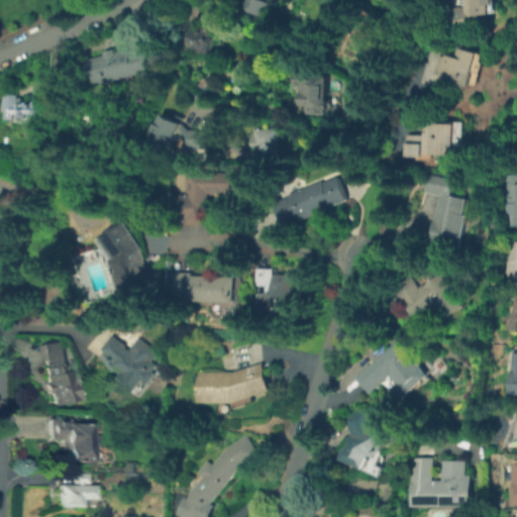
[(262,17),(243,7),(246,0),(265,0),(270,3),(262,17)]
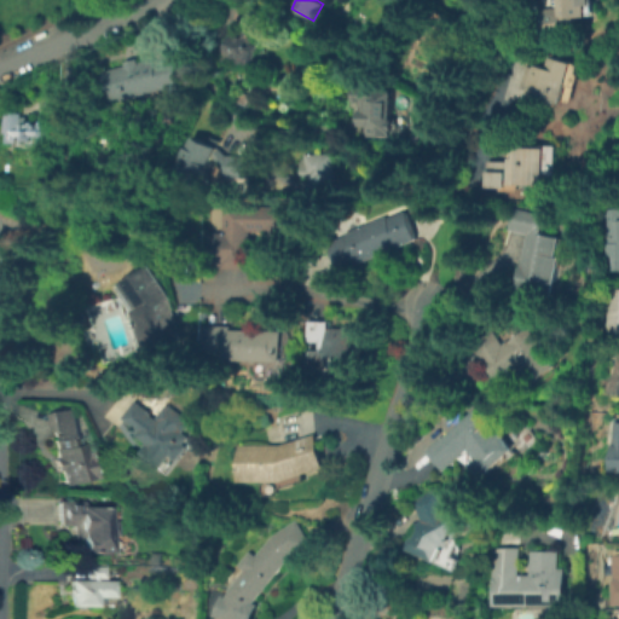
[(545,34),(544,10),(565,7),(563,0),(596,0),(597,5),(591,6),(593,17),(570,19),(570,28),(571,32),(545,34)]
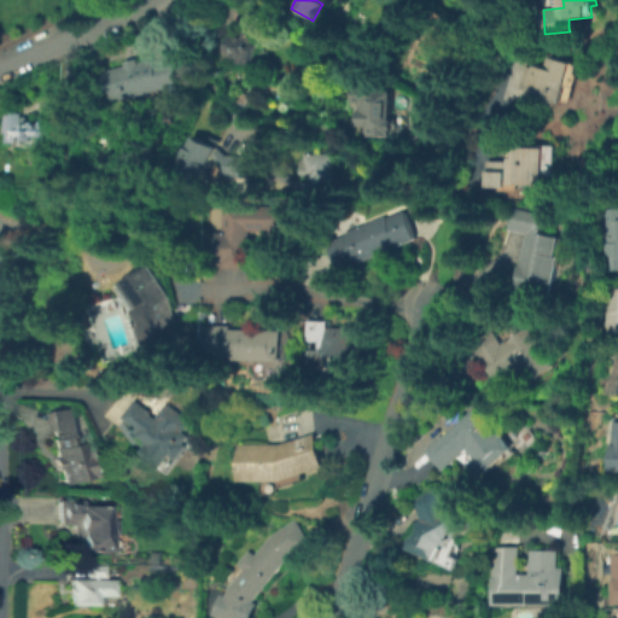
[(219,70),(211,54),(223,50),(229,38),(240,41),(244,30),(249,31),(251,25),(264,29),(252,63),(251,68),(234,63),(219,70)]
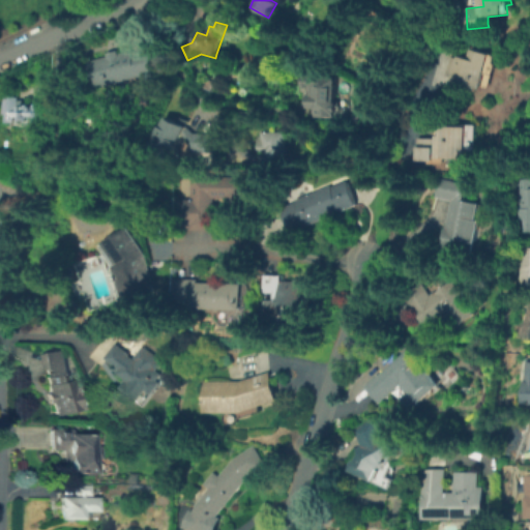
[(486,89),(454,80),(455,78),(447,75),(453,56),(461,58),(462,56),(473,59),(476,49),(496,55),(486,89)]
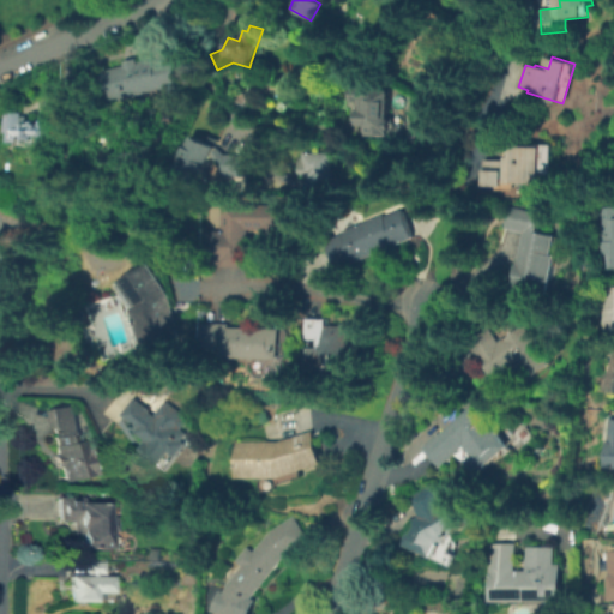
[(104,72),(128,66),(127,60),(139,58),(140,62),(154,59),(154,64),(179,59),(185,90),(113,107),(104,72)]
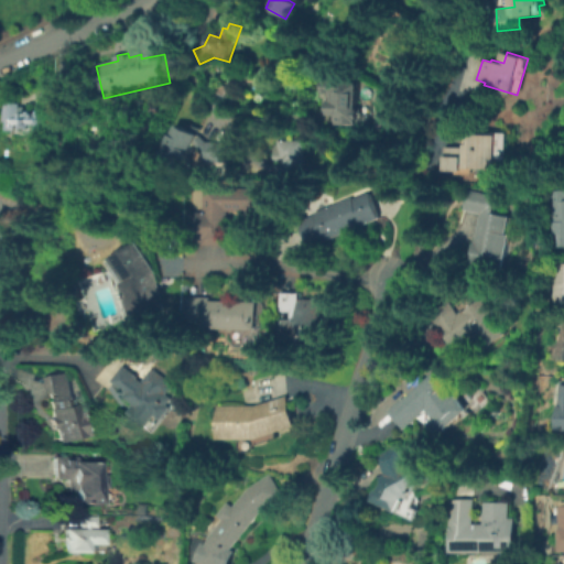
[(361,126),(340,125),(340,111),(335,111),(336,96),(334,96),(333,87),(333,78),(360,80),(359,108),(362,108),(361,126)]
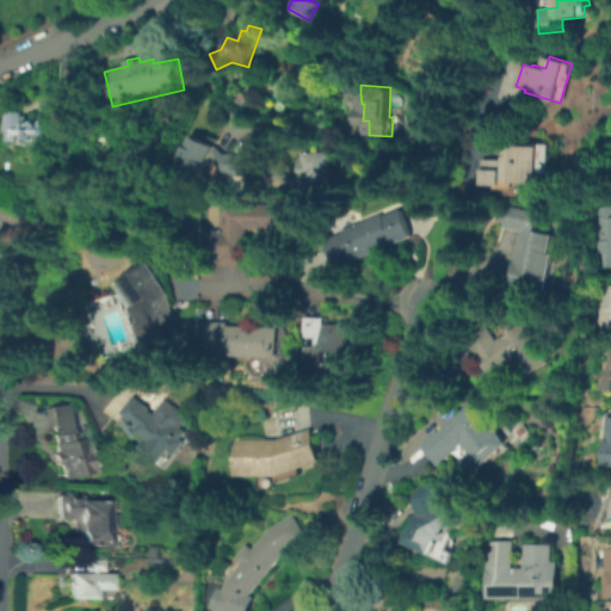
[(242,109),(233,106),(238,92),(246,94),(242,109)]
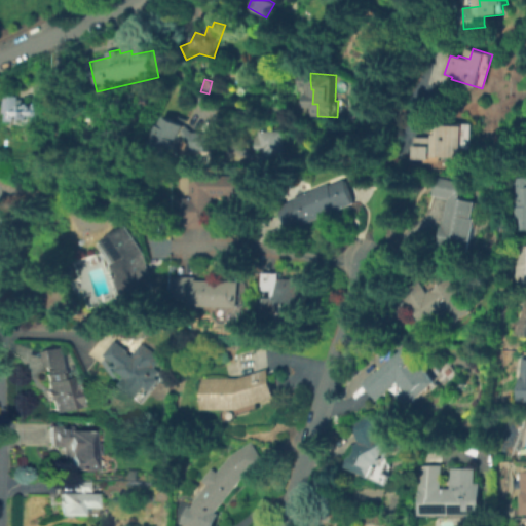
[(40,101),(40,116),(6,115),(6,94),(17,94),(17,101),(40,101)]
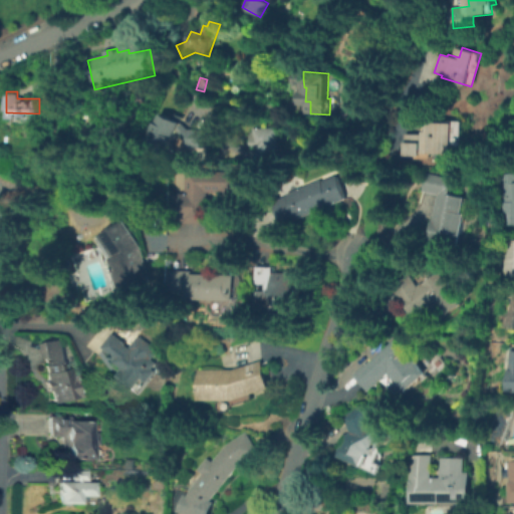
[(170,153),(149,143),(162,111),(178,117),(177,118),(182,121),(188,130),(203,129),(203,149),(186,148),(186,140),(179,133),(171,152),(170,153)]
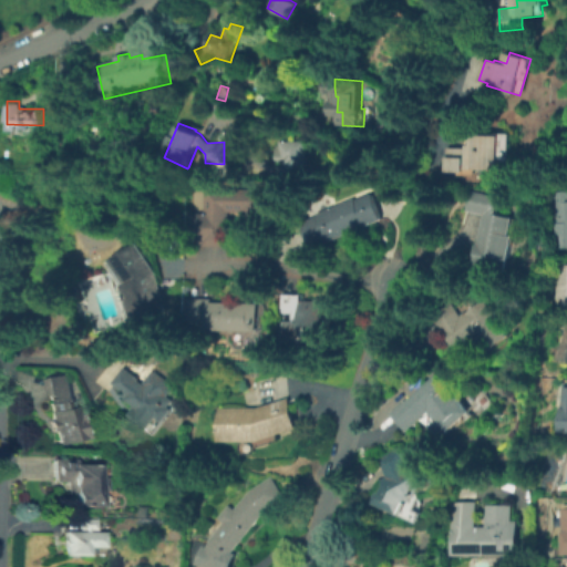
[(480,176),(449,175),(450,148),(470,148),(470,146),(474,146),(474,135),(504,136),(503,169),(480,169),(480,176)]
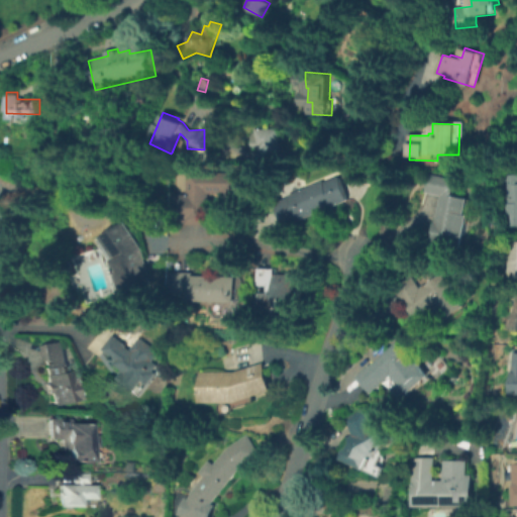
[(278,168),(257,168),(259,148),(251,148),(251,134),(254,134),(254,129),(279,129),(279,151),(278,168)]
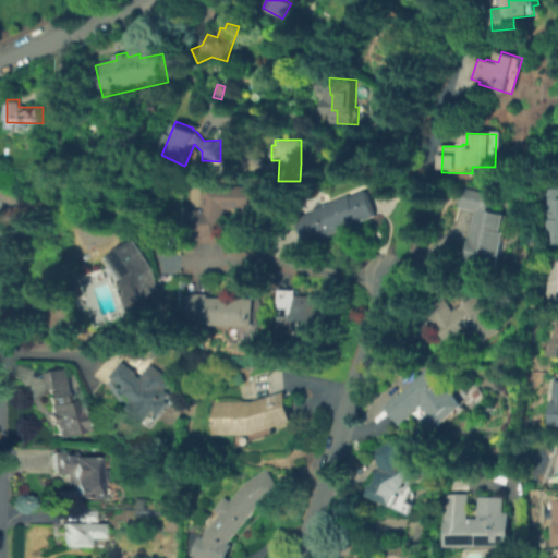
[(225,243),(202,242),(202,239),(189,238),(190,210),(203,210),(203,185),(263,187),(262,234),(239,233),(240,209),(226,209),(225,243)]
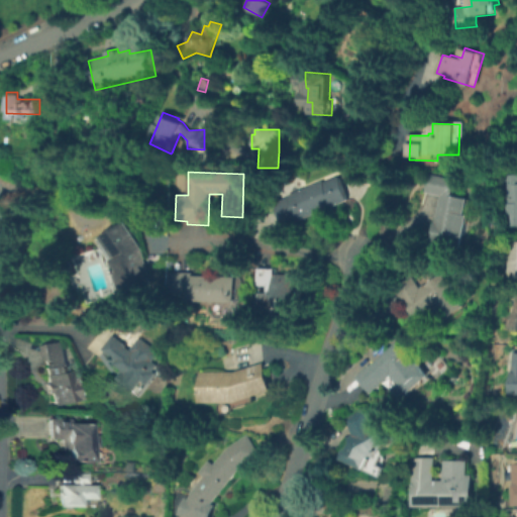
[(440,219),(444,195),(426,192),(429,177),(457,182),(456,193),(472,195),(470,210),(475,211),(469,249),(432,243),(436,218),(440,219)]
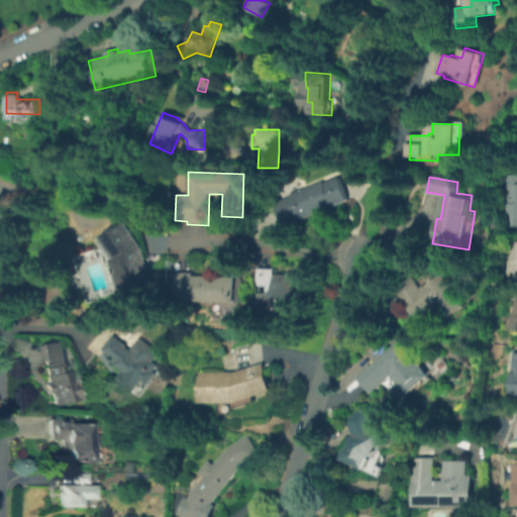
[(283,226),(274,203),(289,197),(288,195),(323,181),(324,183),(338,178),(339,180),(348,202),(283,226)]
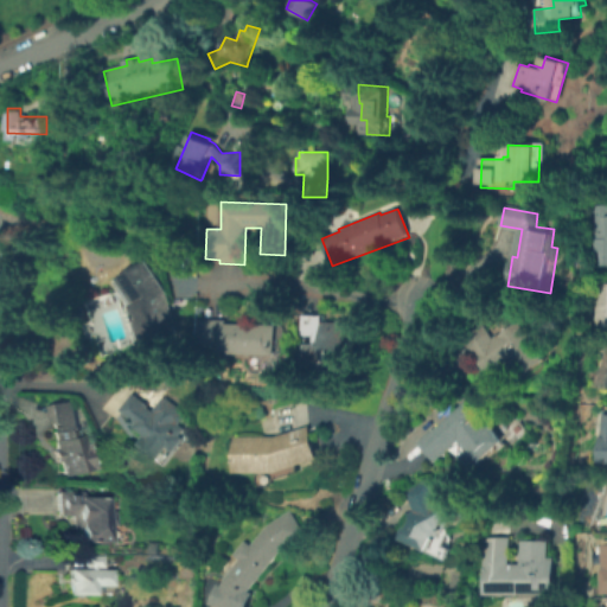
[(606,266),(602,266),(602,251),(594,251),(594,216),(606,216),(606,266)]
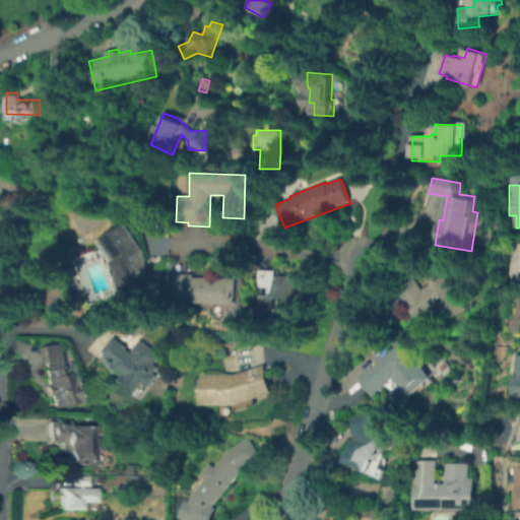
[(124,297),(113,262),(116,261),(102,239),(125,222),(143,253),(151,275),(147,276),(151,287),(124,297)]
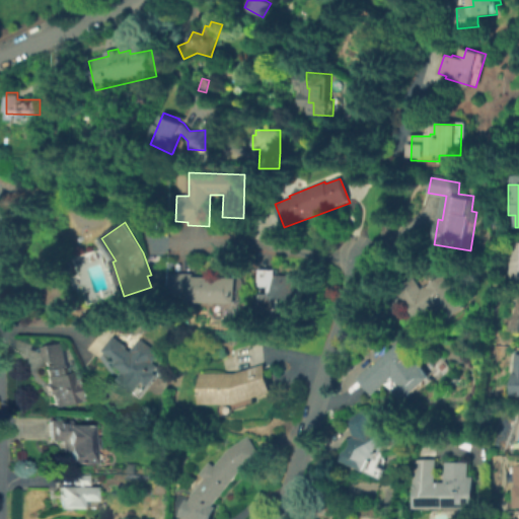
[(518,280),(508,280),(510,242),(518,242),(518,280)]
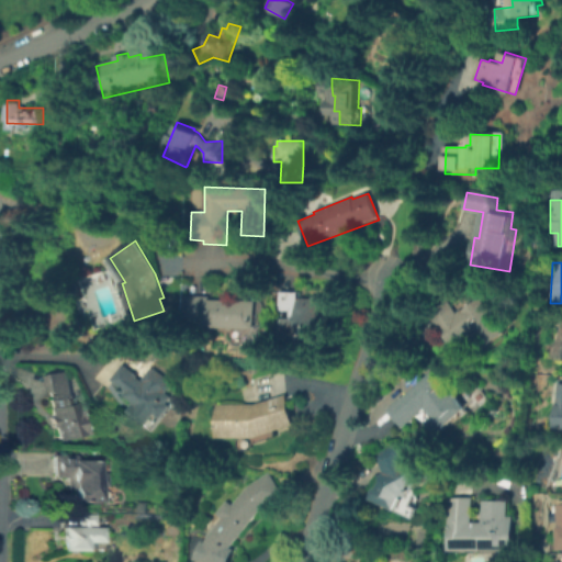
[(330,338),(278,337),(279,310),(279,292),(299,292),(299,299),(313,300),(313,295),(332,296),(330,338)]
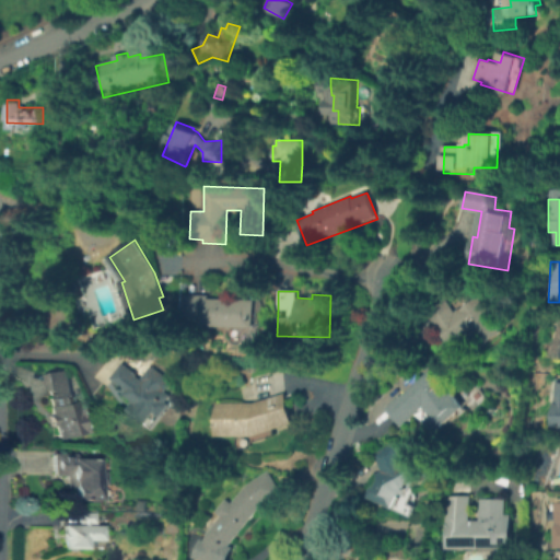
[(256,328),(205,327),(205,318),(187,318),(187,294),(210,295),(210,299),(256,300),(256,328)]
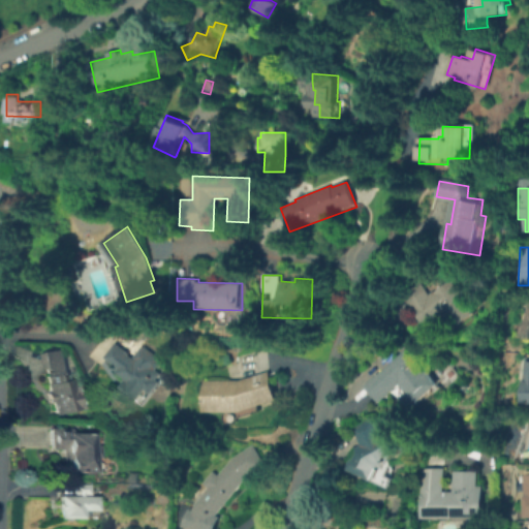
[(458,329),(446,314),(427,328),(413,310),(412,311),(411,310),(403,298),(401,296),(419,282),(429,296),(450,279),(476,314),(458,329)]
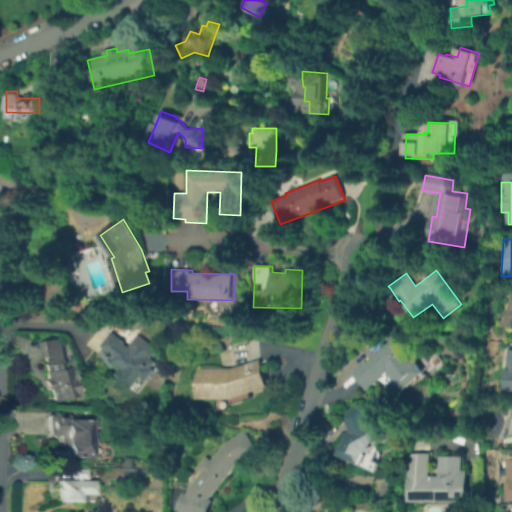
[(511,286),(503,325),(511,326),(511,286)]
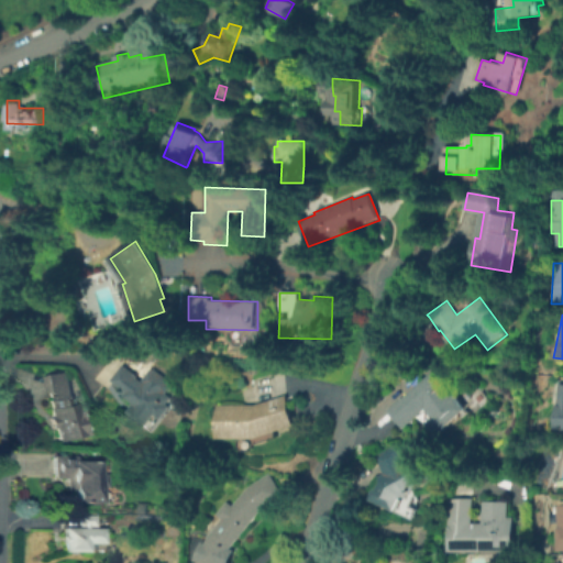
[(165,364),(164,352),(172,352),(173,363),(165,364)]
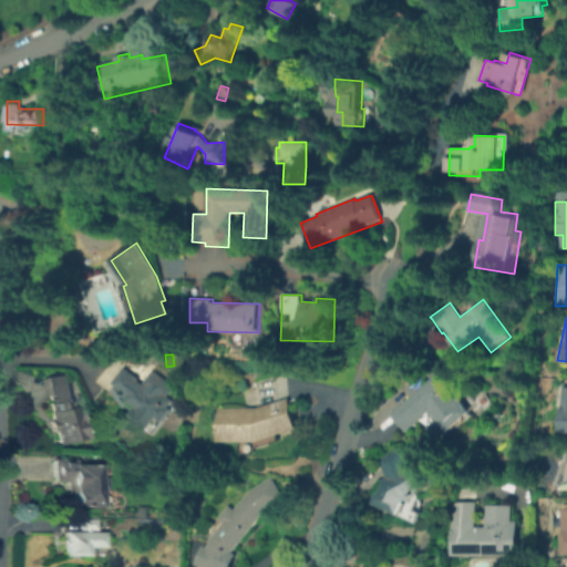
[(164,422),(155,415),(152,419),(125,400),(130,394),(113,383),(122,371),(152,392),(154,389),(163,394),(158,400),(173,409),(164,422)]
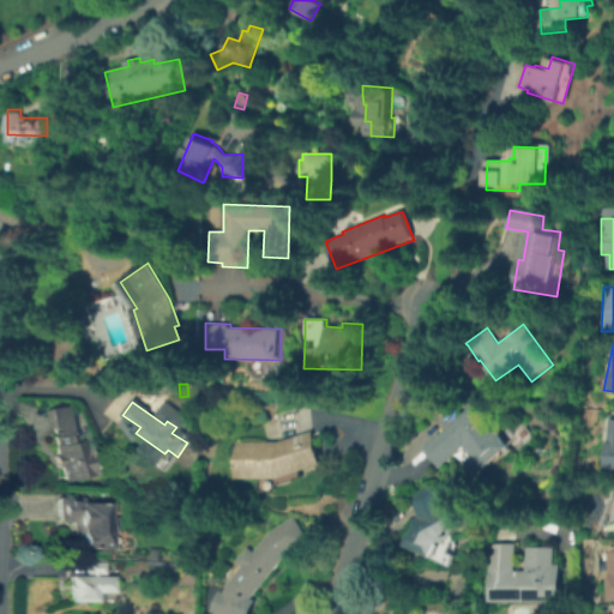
[(480,476),(467,463),(474,456),(464,446),(441,468),(423,449),(469,405),(483,421),(485,420),(511,446),(480,476)]
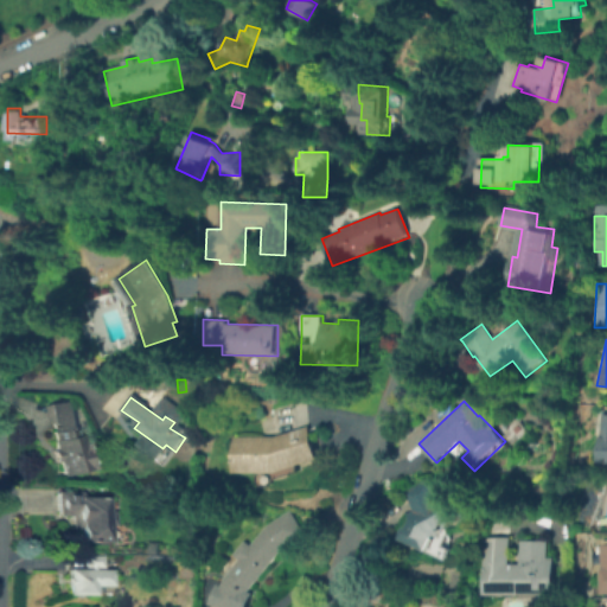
[(75,410),(78,427),(81,427),(82,435),(85,435),(88,445),(94,443),(98,468),(61,477),(58,461),(56,462),(53,451),(58,449),(49,407),(72,402),(75,410)]
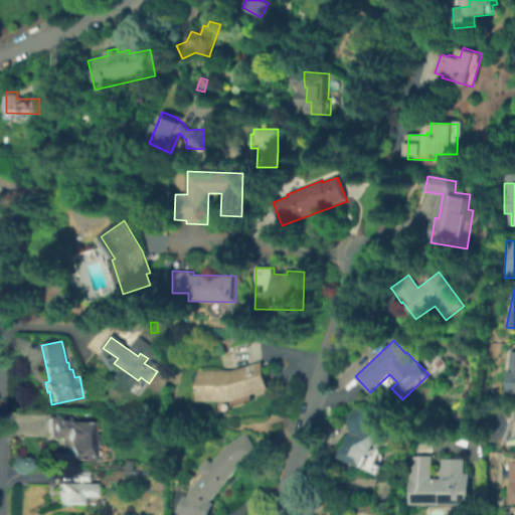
[(514,349),(506,350),(506,390),(514,390),(514,349)]
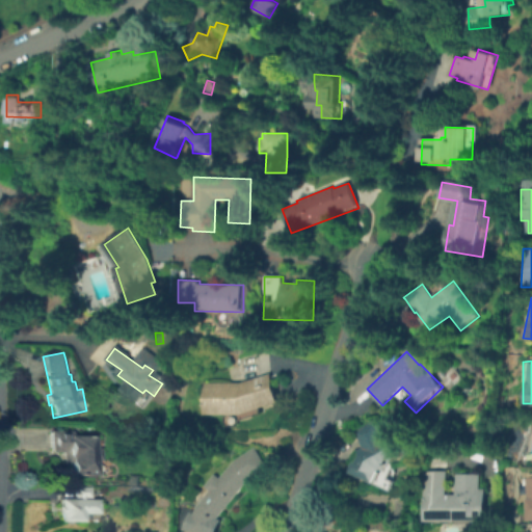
[(240,415),(206,415),(206,382),(240,382),(271,373),(281,402),(240,415)]
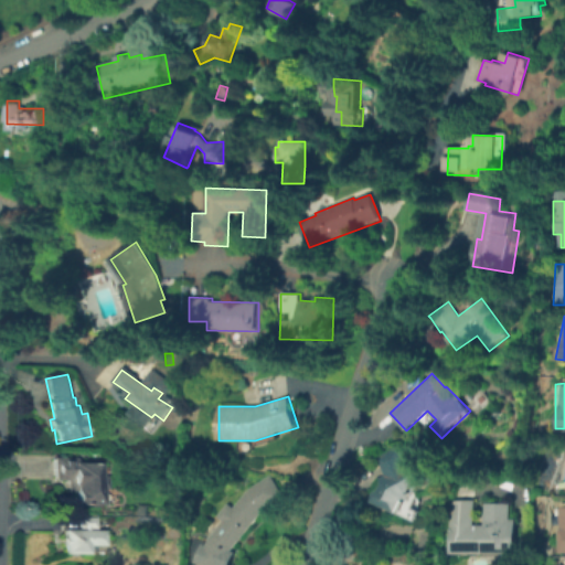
[(398,512),(370,501),(381,477),(386,478),(376,457),(396,446),(398,449),(407,464),(422,455),(436,480),(404,500),(398,512)]
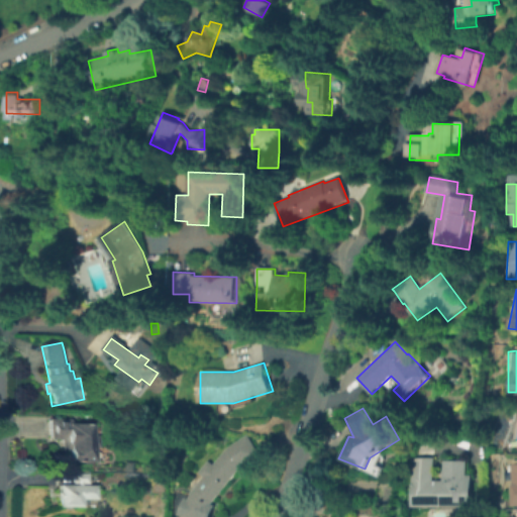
[(91,461),(65,461),(65,451),(59,450),(59,439),(47,438),(47,419),(69,419),(69,423),(91,424),(91,461)]
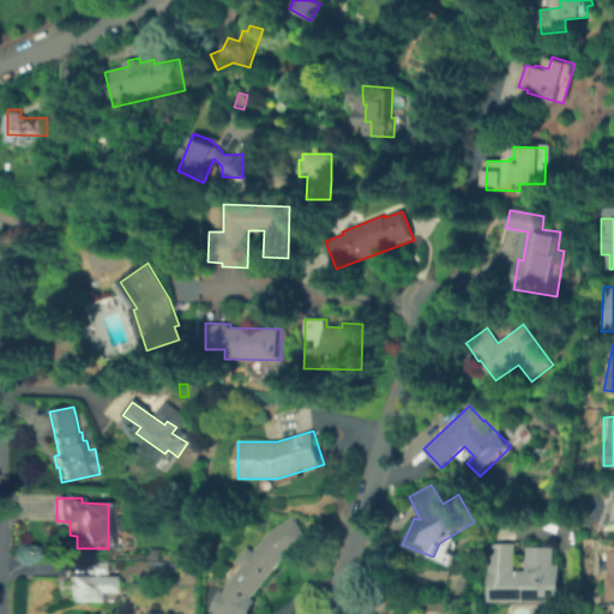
[(247,613),(218,613),(227,585),(242,566),(236,563),(247,547),(253,552),(268,533),(293,517),(307,540),(287,553),(282,559),(253,599),(247,613)]
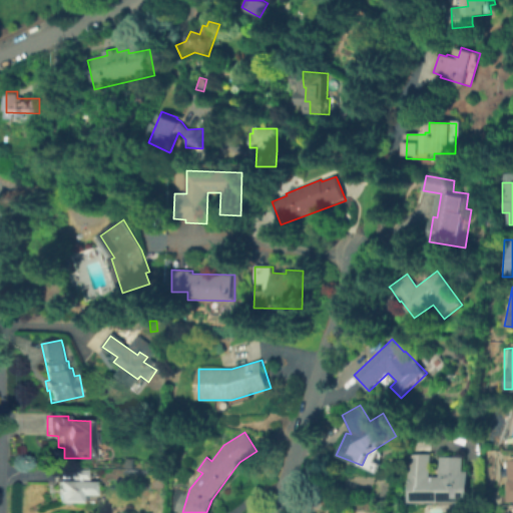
[(431,476),(440,476),(439,457),(465,457),(465,471),(471,471),(471,506),(408,507),(407,455),(431,455),(431,476)]
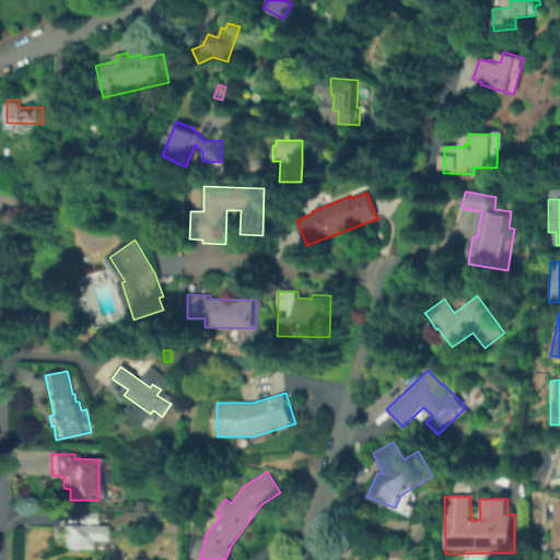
[(559,500),(548,502),(552,547),(559,546),(559,500)]
